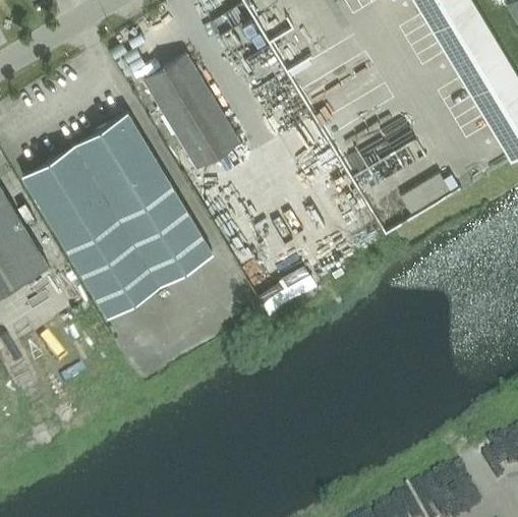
[(280,8),(276,0),(250,0),(260,17),(280,8)]
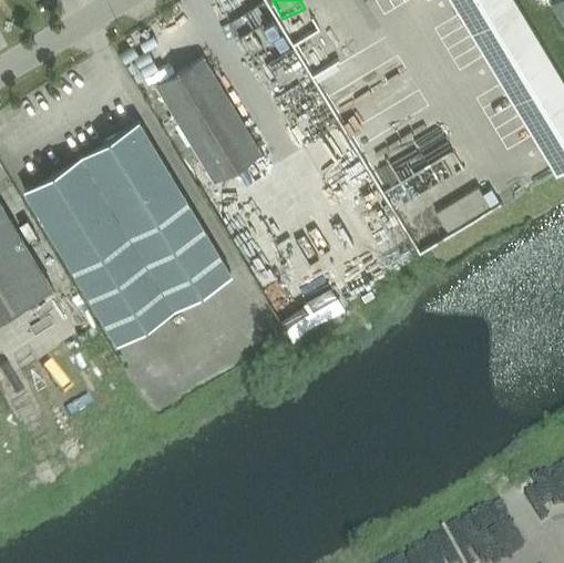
[(563,83),(513,0),(451,0),(557,176),(563,172),(563,83)]
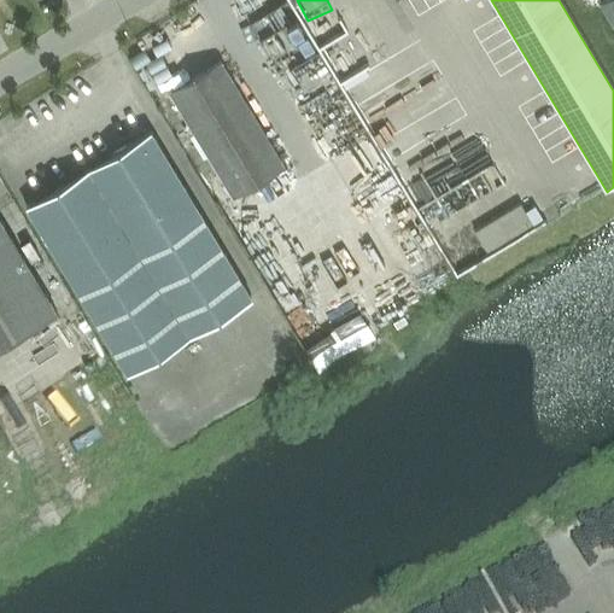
[(613,1),(603,9),(613,25),(613,1)]
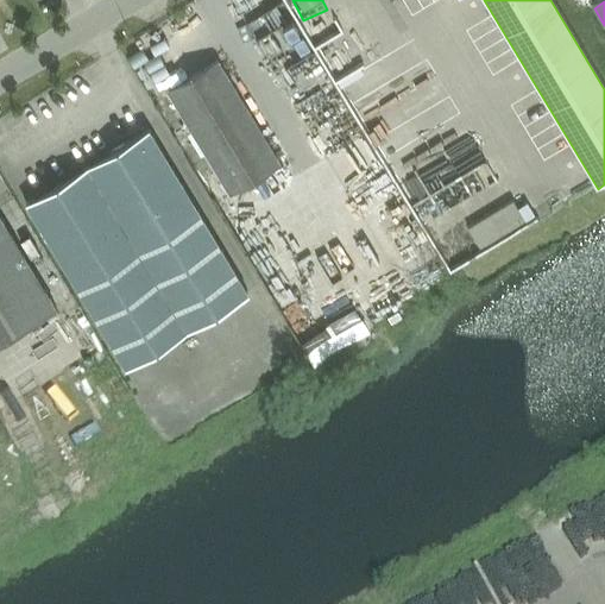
[(220,64),(170,95),(232,197),(282,167),(220,64)]
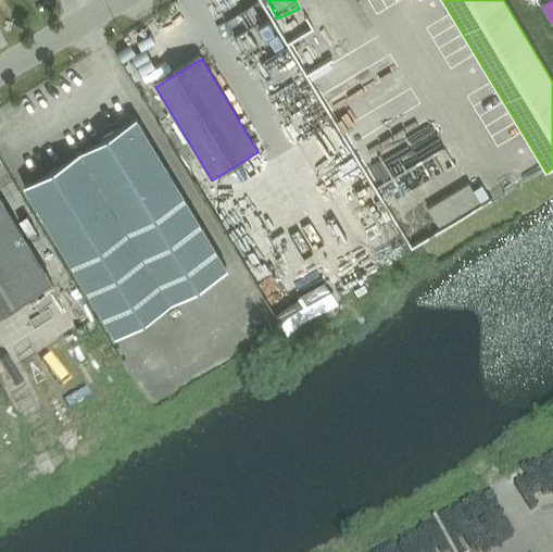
[(138,122),(27,189),(117,339),(228,271),(138,122)]
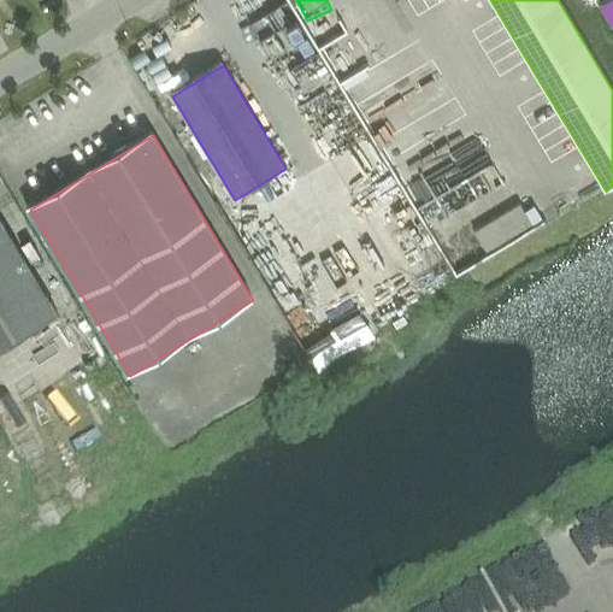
[(532,230),(520,211),(476,237),(487,257),(532,230)]
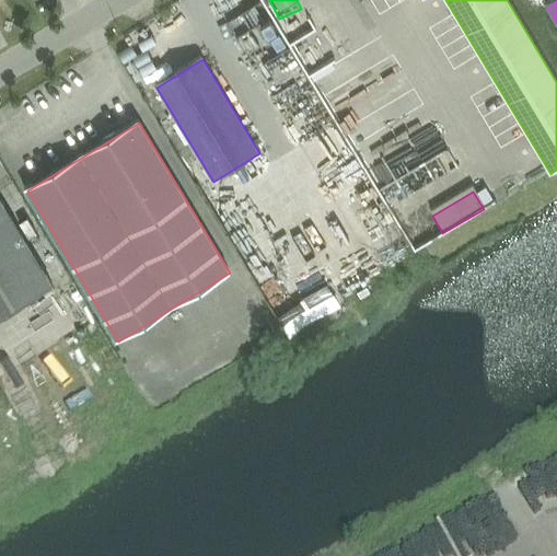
[(0,319),(53,287),(0,198),(0,319)]
